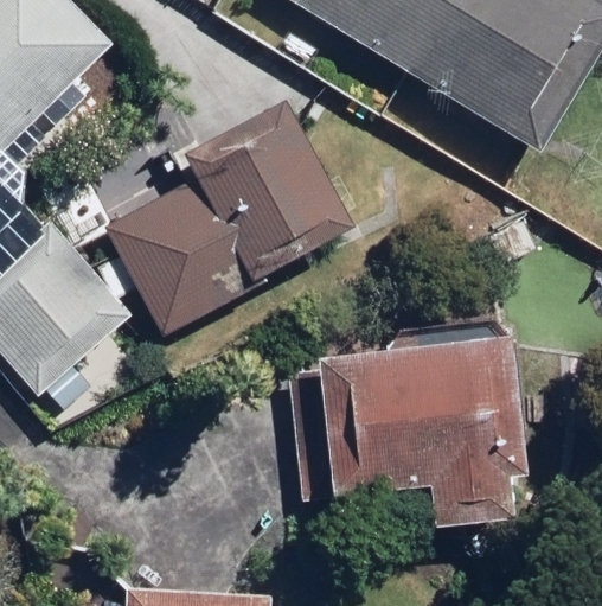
[(32,121),(113,45),(69,0),(0,0),(0,165),(39,128),(32,121)]
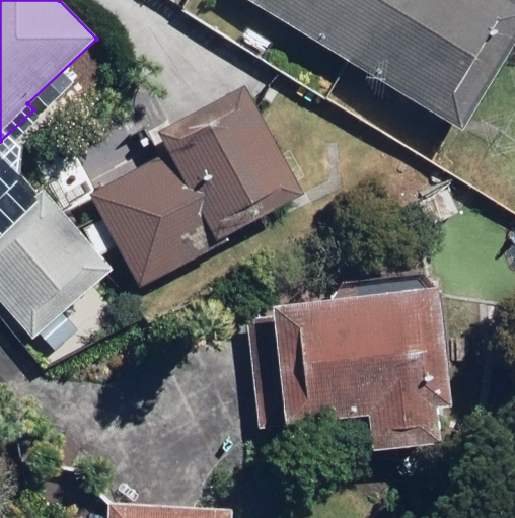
[(514,0),(245,0),(464,125),(514,35),(514,0)]
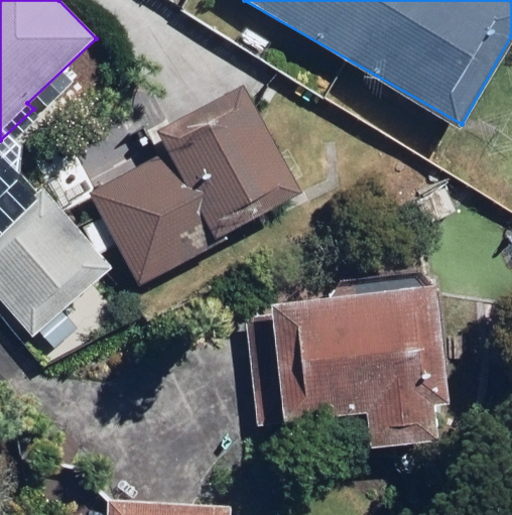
[(144,282),(302,189),(240,83),(159,130),(174,155),(97,201),(144,282)]
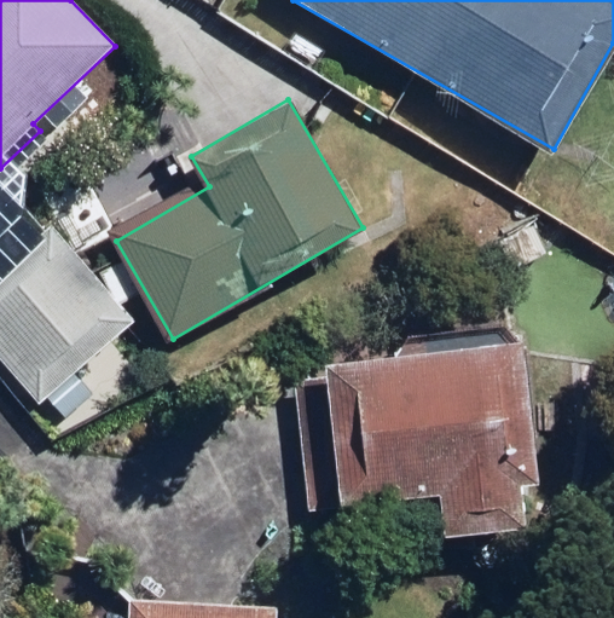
[(131,316),(45,220),(0,260),(0,361),(36,402),(131,316)]
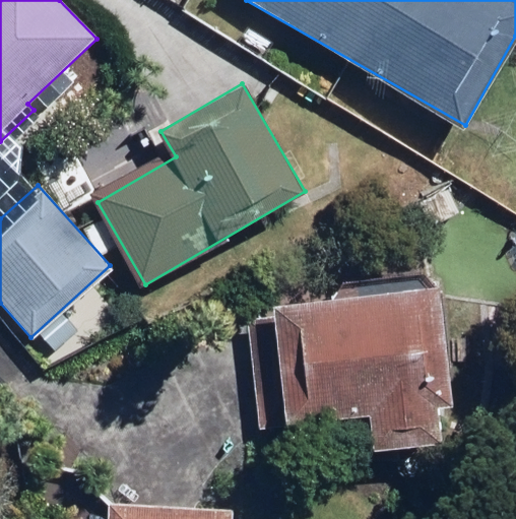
[(401,300),(400,288),(265,299),(266,316),(248,317),(256,424),(364,414),(367,446),(439,441),(436,402),(452,401),(444,297),(401,300)]
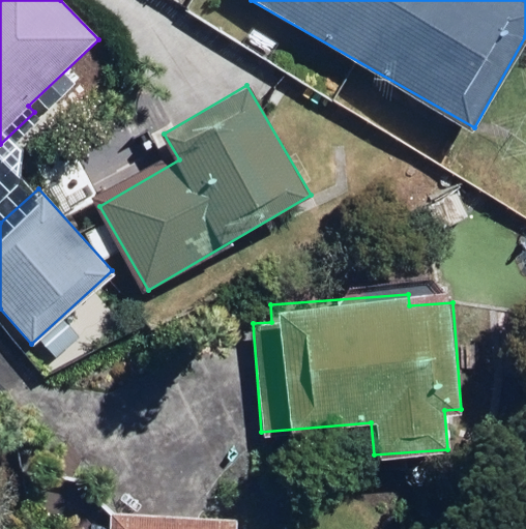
[(239,528),(240,520),(98,516),(97,528),(239,528)]
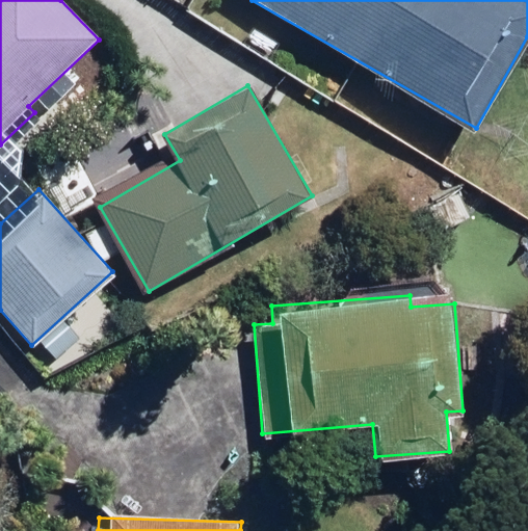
All buildings are outlined.
